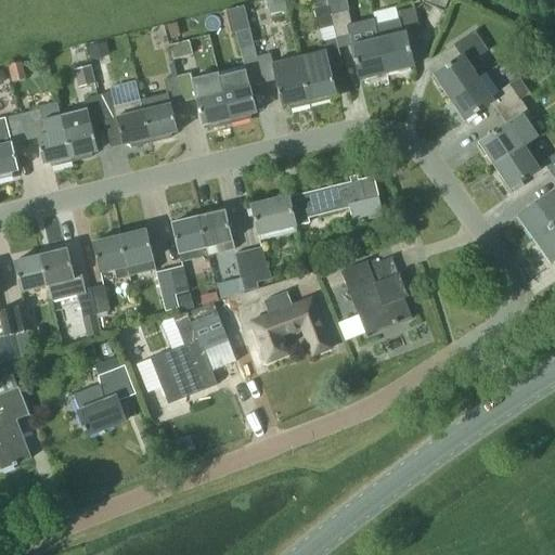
[(287,13),(284,0),(267,0),(271,16),(287,13)]
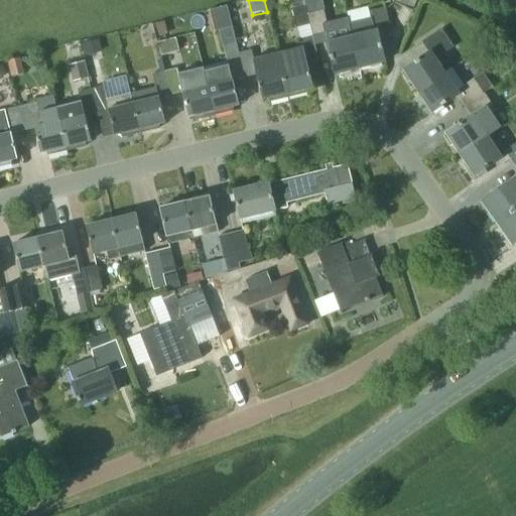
[(394,0),(413,8),(416,0),(394,0)]
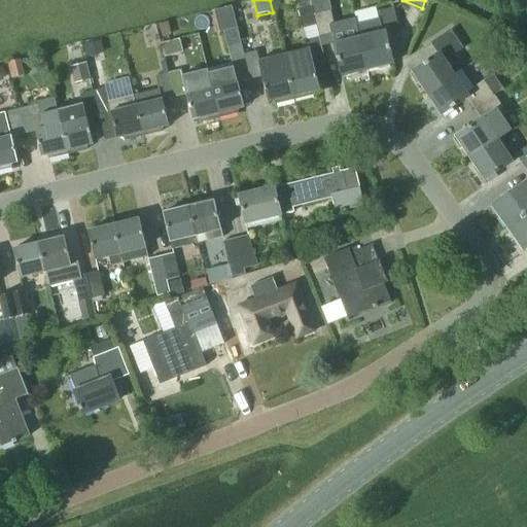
[(314,90),(320,89),(314,64),(325,61),(320,36),(314,13),(312,5),(299,8),(309,48),(284,55),(295,99),(314,95),(314,90)]
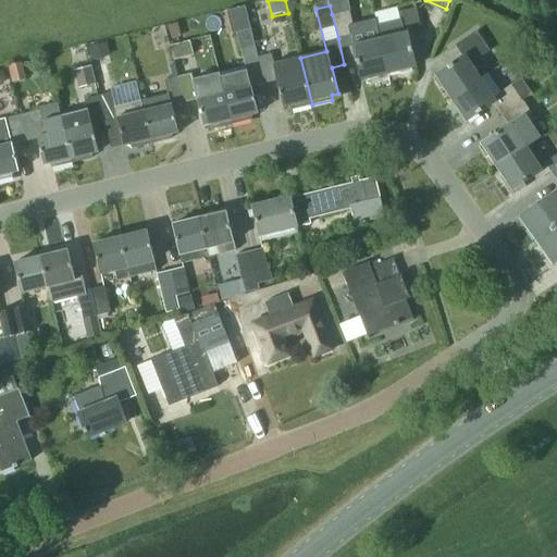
[(416,66),(409,36),(423,33),(417,7),(398,11),(399,19),(376,24),(381,39),(388,72),(416,66)]
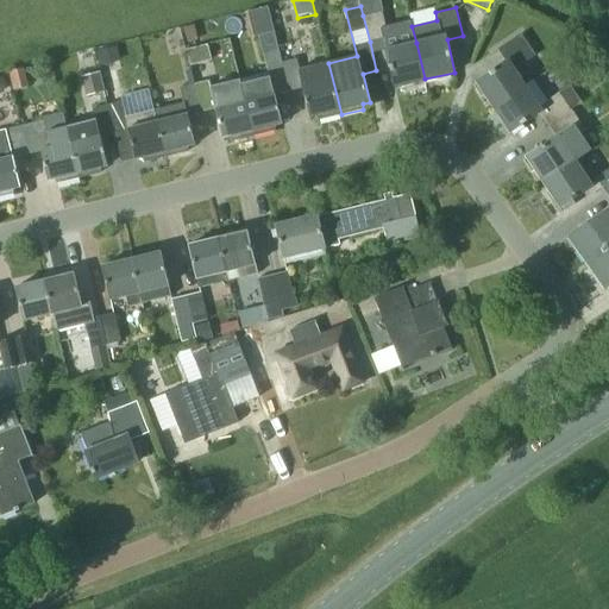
[(282,124),(276,94),(289,92),(283,62),(280,45),(277,46),(274,31),(259,35),(263,50),(272,93),(245,100),(253,136),(276,130),(276,125),(282,124)]
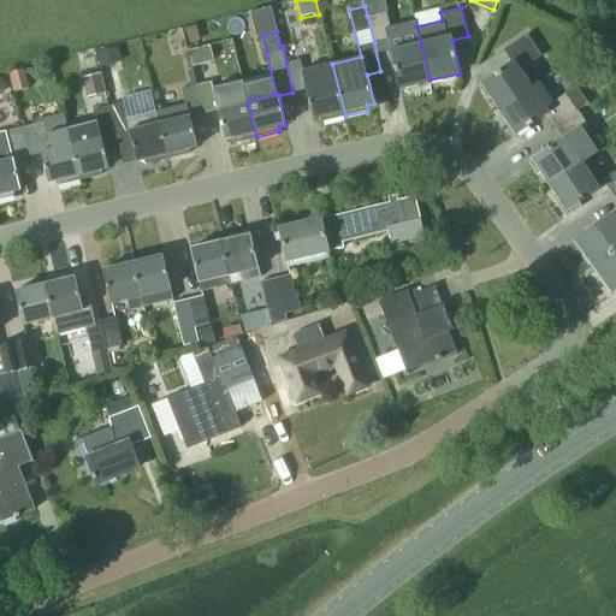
[(533,86),(533,84),(522,70),(543,55),(528,33),(503,49),(510,63),(481,82),(499,108),(533,86)]
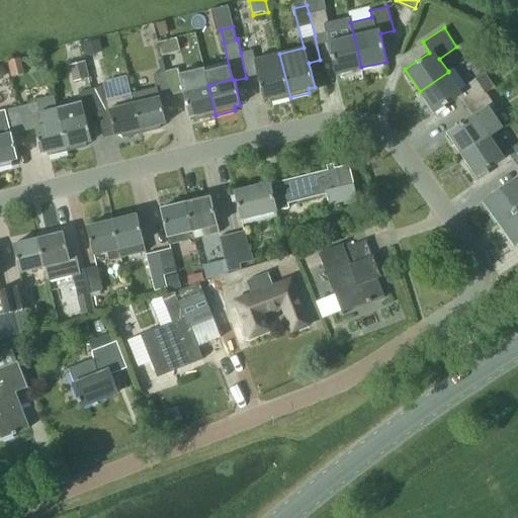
[(361,67),(354,36),(328,42),(335,73),(361,67)]
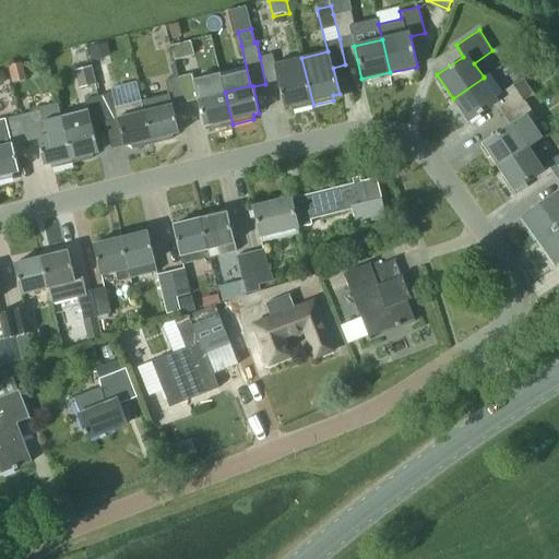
[(88,46),(92,58),(107,55),(104,43),(88,46)]
